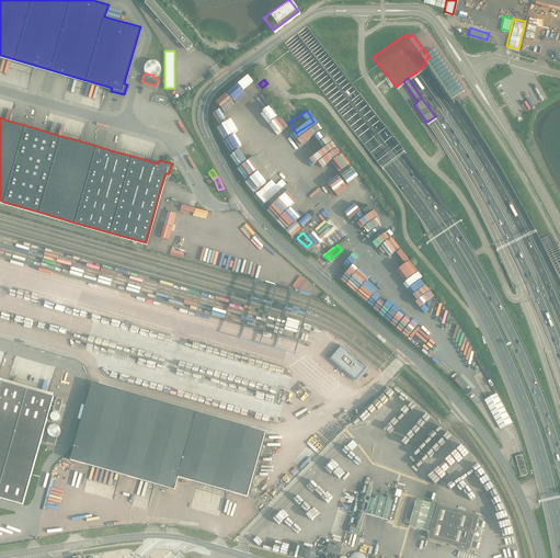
[(340,276),(345,281),(364,258),(360,254),(356,259),(350,253),(339,268),(344,272),(340,276)]
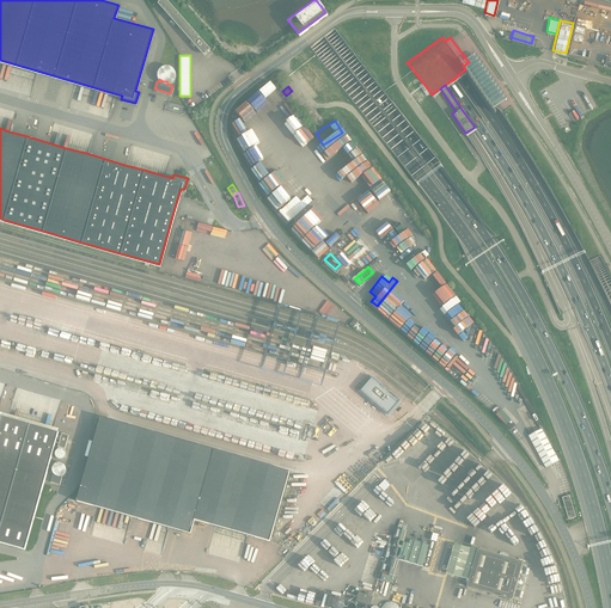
[(372,374),(360,388),(388,411),(399,398),(384,385),(383,386),(380,384),(380,382),(372,374)]
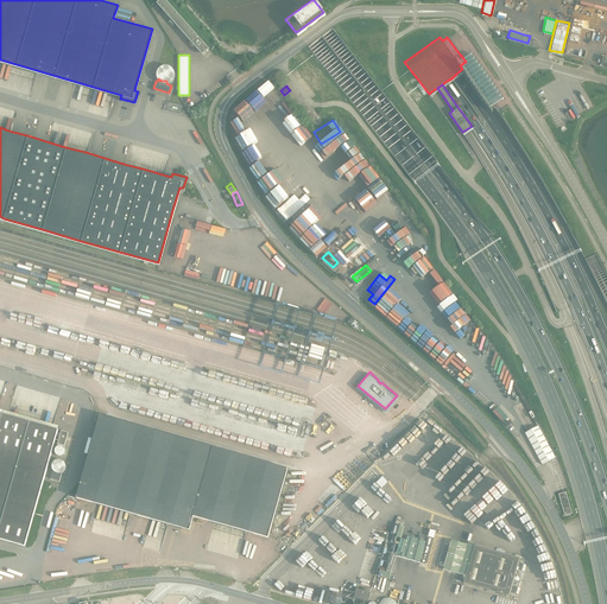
[(0,535),(24,544),(40,484),(57,425),(51,424),(7,411),(0,409),(0,535)]
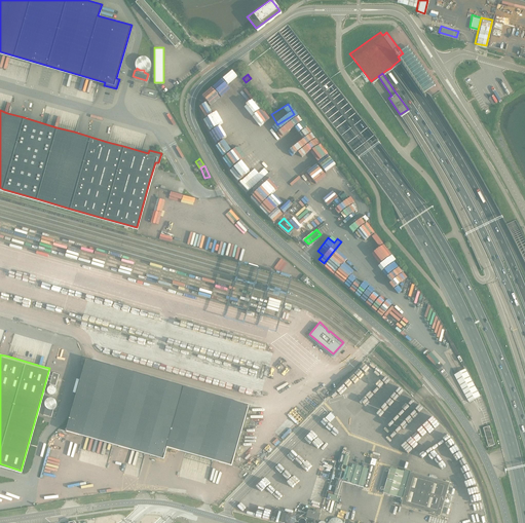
[(248,403),(85,358),(65,428),(162,456),(166,445),(231,463),(248,403)]
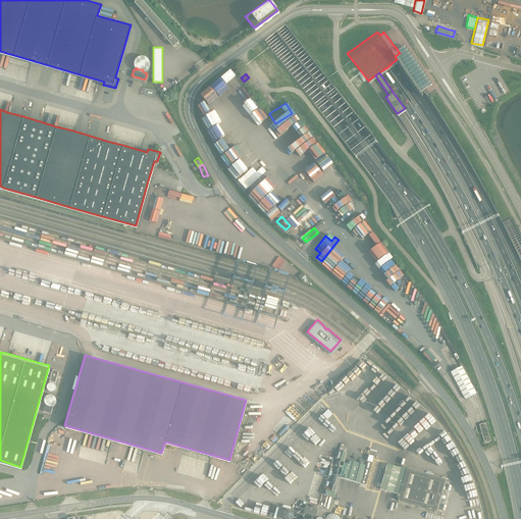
[(373,382),(382,371),(364,355),(355,366),(373,382)]
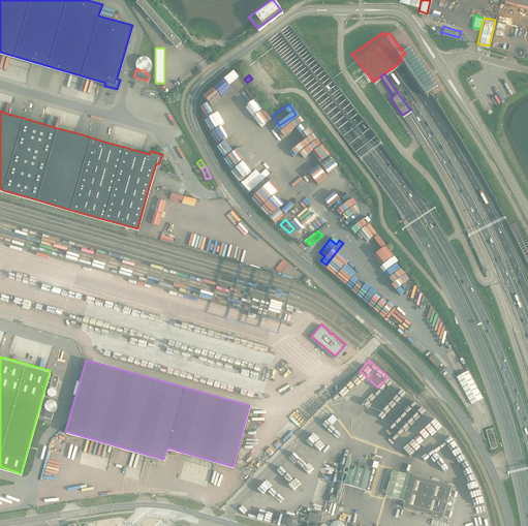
[(456,374),(470,401),(471,402),(482,396),(467,368),(456,374)]
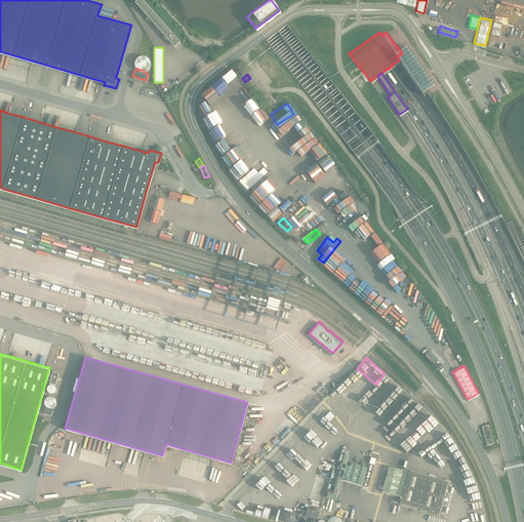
[(52,369),(48,380),(54,383),(57,371),(52,369)]
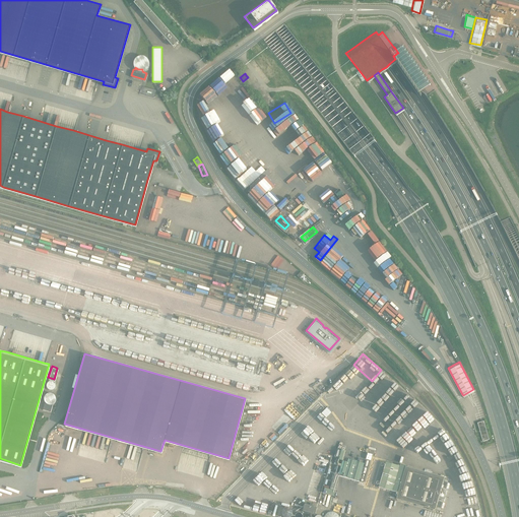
[(413,399),(408,405),(413,409),(418,403),(413,399)]
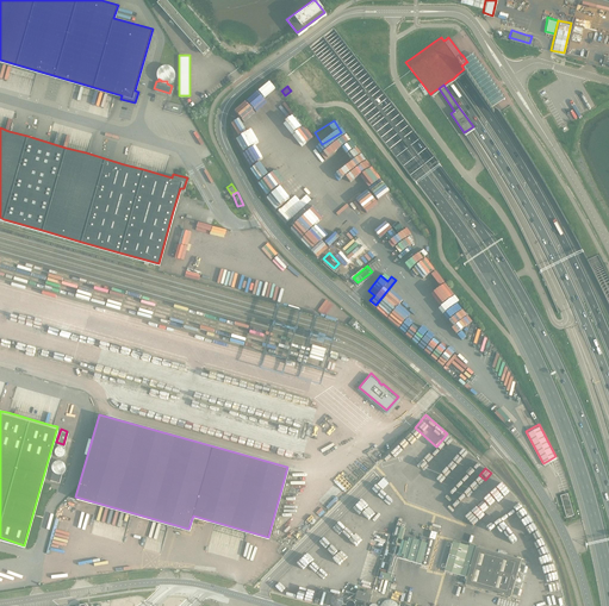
[(51,469),(49,478),(58,480),(61,472),(60,472),(58,472),(57,472),(56,472),(55,472),(54,470),(53,470),(51,469)]
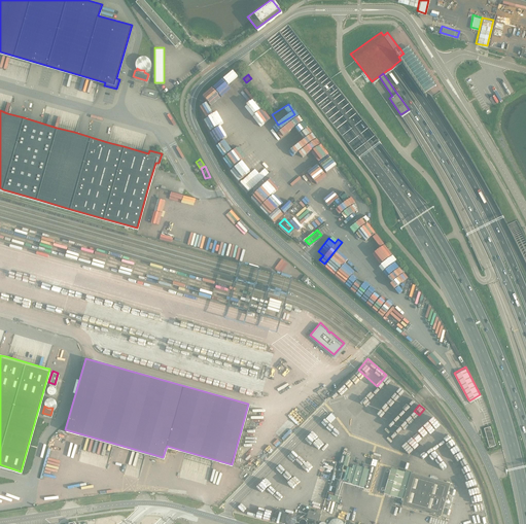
[(483,426),(485,433),(488,445),(495,443),(489,424),(483,426)]
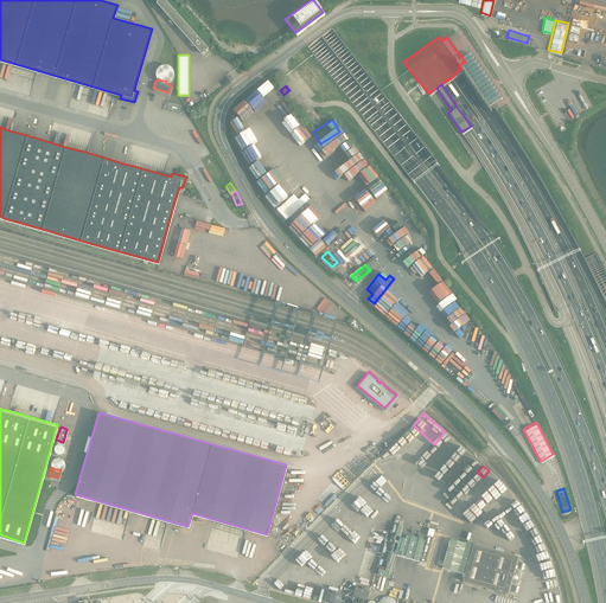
[(393,540),(386,569),(390,570),(396,552),(419,558),(423,537),(406,532),(404,536),(400,534),(403,523),(397,520),(393,538),(394,538),(393,540)]
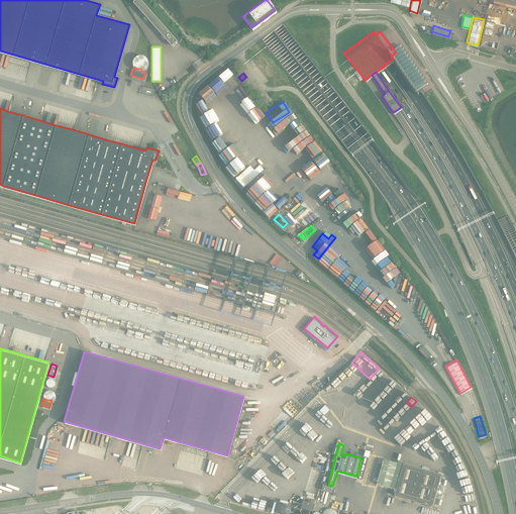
[(383,456),(375,481),(390,485),(395,487),(402,461),(397,459),(397,460),(383,456)]
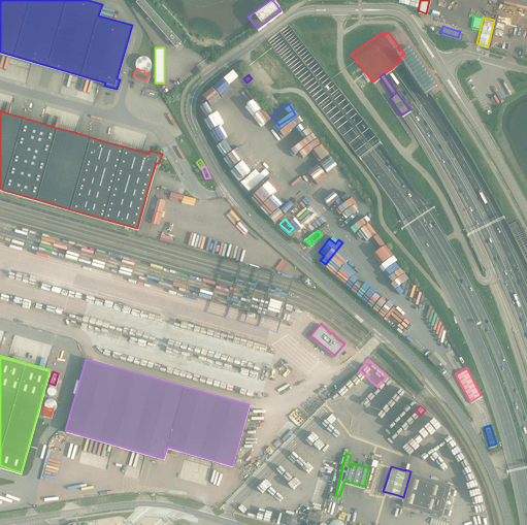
[(450,482),(410,471),(403,497),(401,503),(440,515),(450,482)]
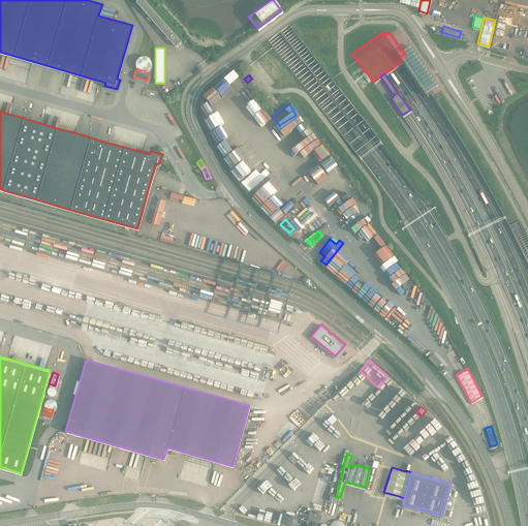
[(321,514),(309,509),(307,517),(319,521),(321,514)]
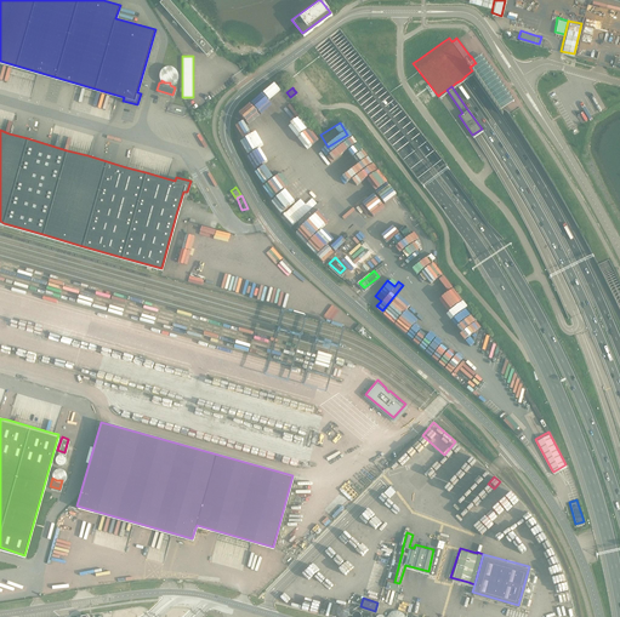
[(346,607),(346,605),(345,603),(343,603),(341,601),(339,601),(337,603),(336,604),(335,606),(336,609),(336,610),(337,611),(339,612),(340,612),(341,612),(342,612),(345,611),(346,609),(346,607)]
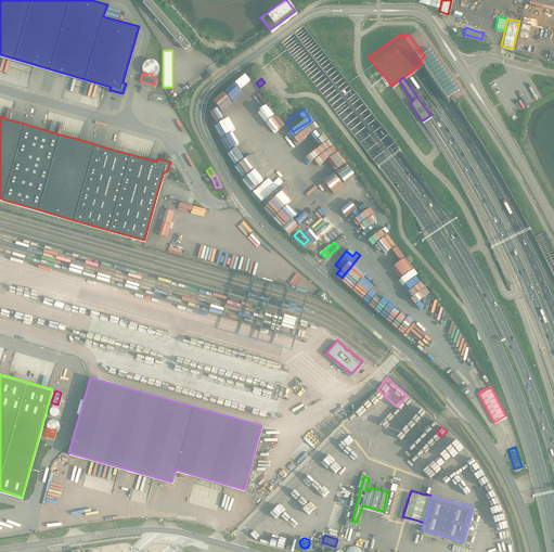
[(321,547),(321,544),(320,542),(319,542),(317,541),(316,541),(314,541),(313,542),(312,543),(312,544),(311,546),(312,548),(313,550),(314,551),(317,551),(318,551),(319,551),(320,550),(321,549),(321,548),(321,547)]
